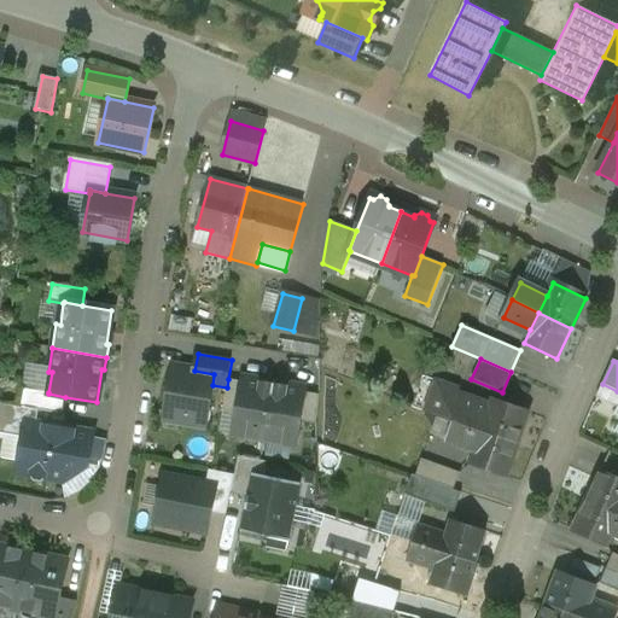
[(194,371),(174,367),(165,415),(186,419),(185,424),(205,426),(213,385),(214,374),(194,371)]
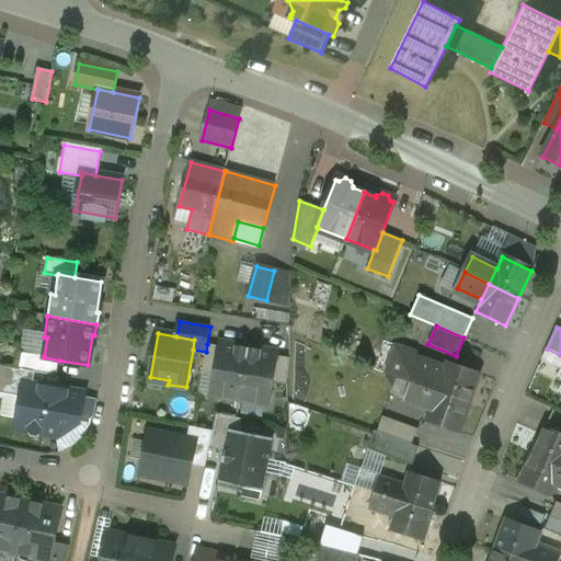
[(235,343),(228,342),(222,345),(220,345),(220,347),(215,379),(212,396),(240,401),(249,350),(238,348),(235,343)]
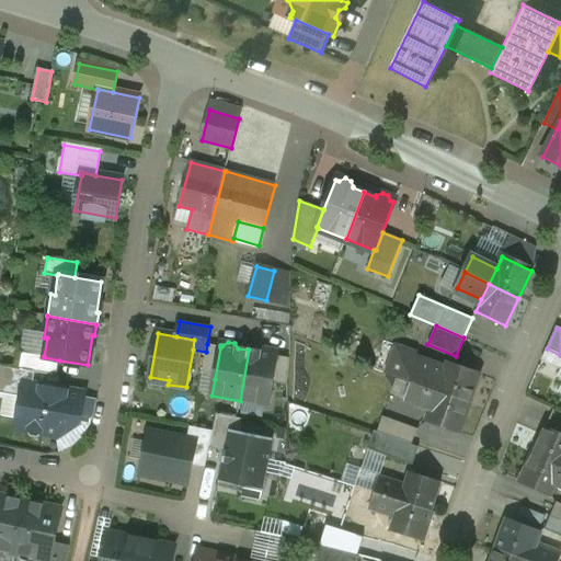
[(220,347),(207,344),(206,352),(202,377),(215,379),(220,347)]
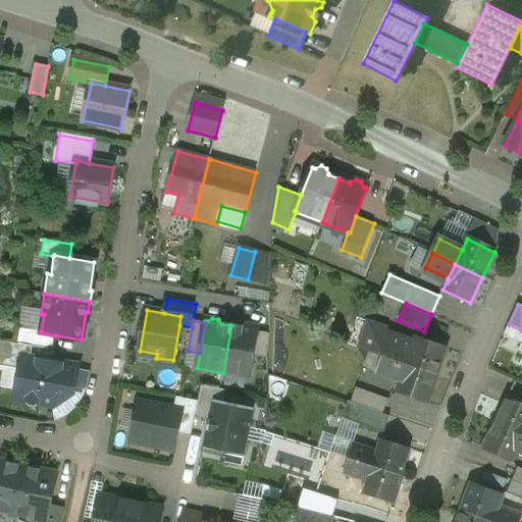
[(414,342),(387,331),(388,329),(368,322),(359,349),(383,357),(407,365),(416,342),(414,342)]
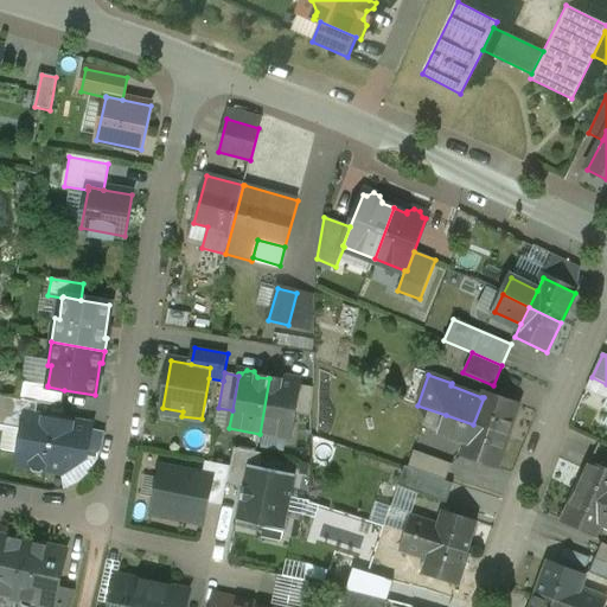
[(280,381),(269,378),(260,434),(291,439),(294,414),(299,385),(299,384),(296,383),(292,377),(286,376),(280,381)]
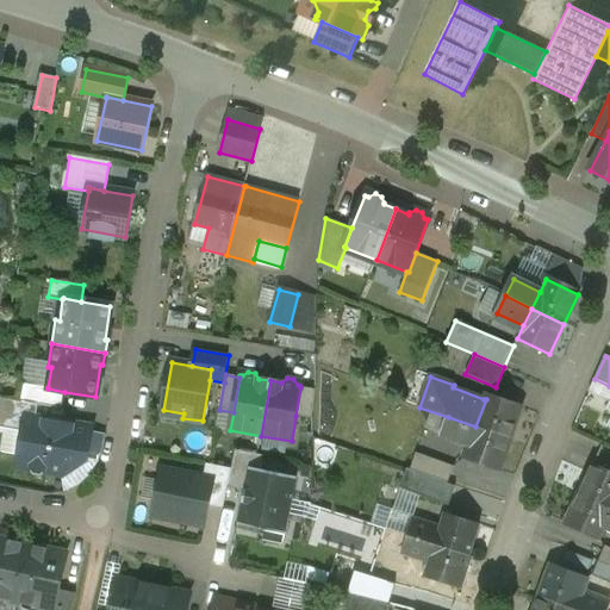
[(609,403),(609,402),(609,386),(595,379),(589,393),(609,403)]
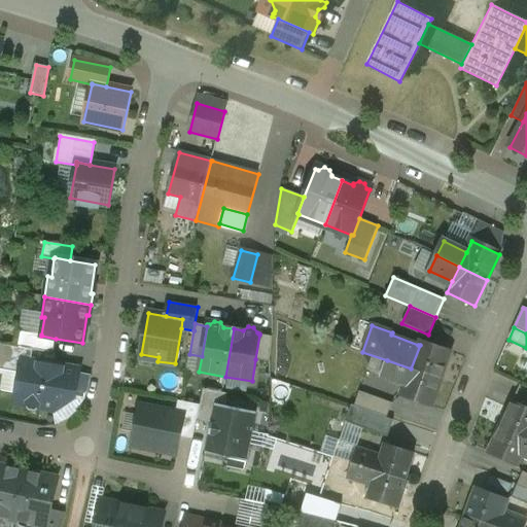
[(41,335),(20,330),(18,347),(0,343),(0,344),(33,350),(54,354),(56,339),(41,336),(41,335)]
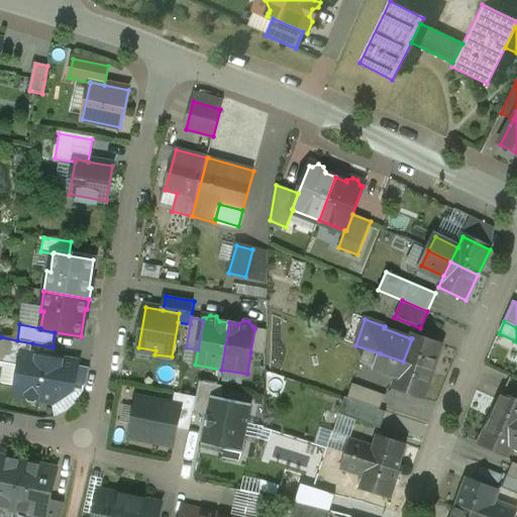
[(268,330),(254,328),(250,352),(265,354),(268,330)]
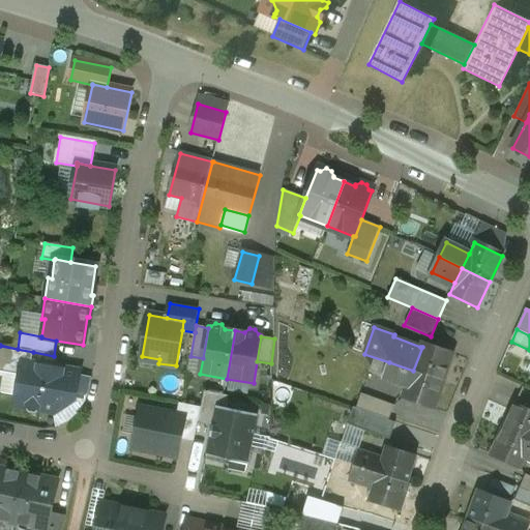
[(453,353),(422,343),(420,347),(422,347),(413,371),(443,381),(453,353)]
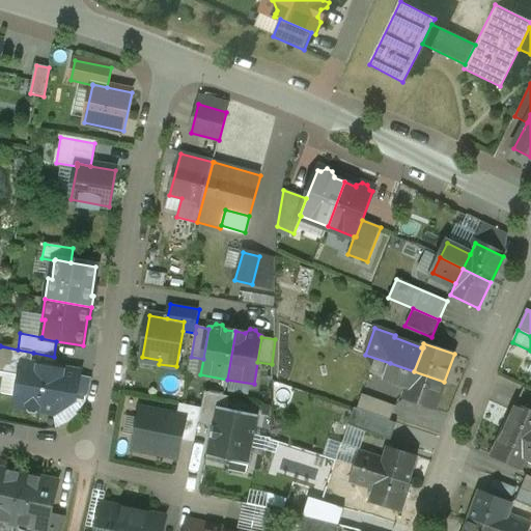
[(33,353),(0,346),(0,371),(21,375),(23,363),(31,365),(33,353)]
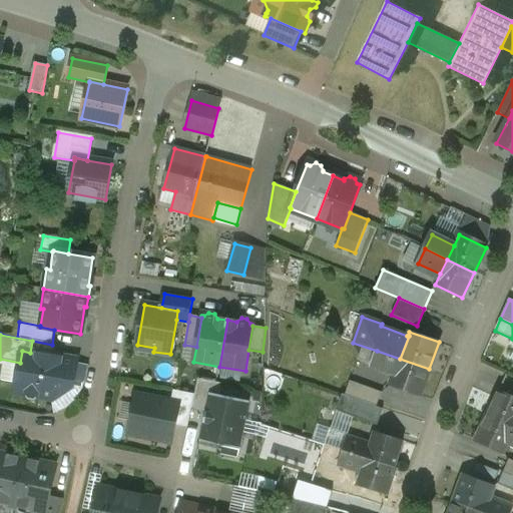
[(30,353),(22,351),(20,363),(14,393),(53,399),(73,386),(77,361),(30,353)]
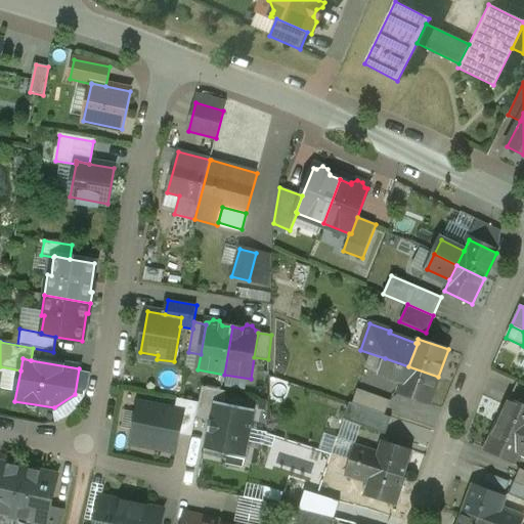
[(408,366),(385,358),(379,374),(403,382),(408,366)]
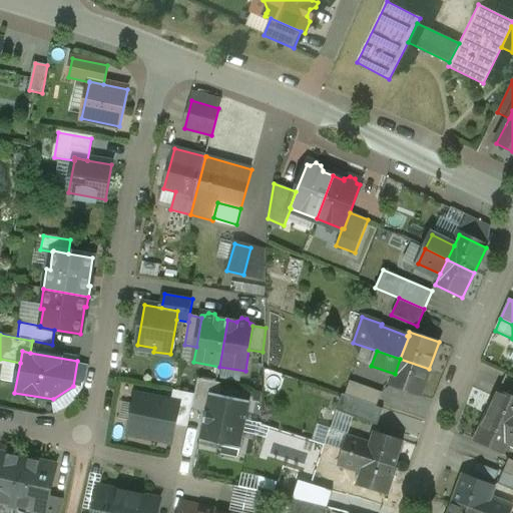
[(429,369),(400,359),(395,374),(391,385),(420,395),(429,369)]
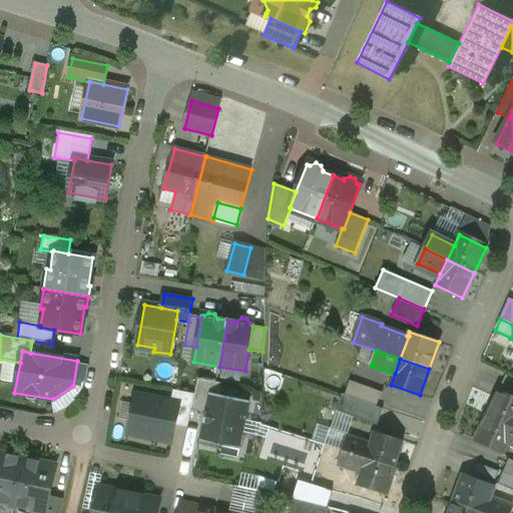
[(221,384),(198,379),(194,395),(192,409),(205,411),(209,394),(219,395),(221,384)]
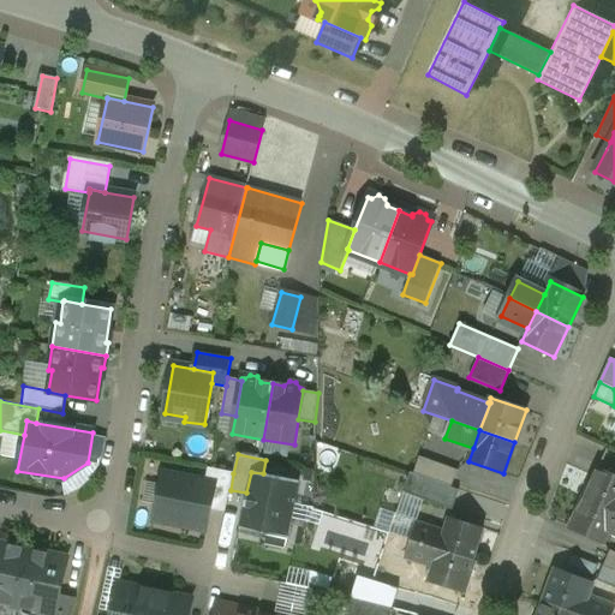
[(233,473),(208,467),(206,482),(215,483),(209,511),(225,514),(231,490),(233,473)]
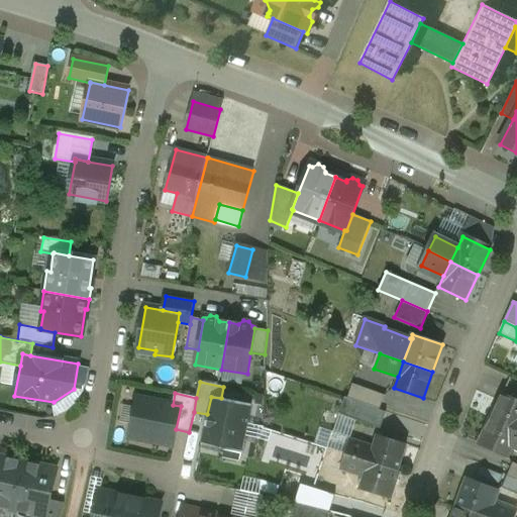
[(516,400),(503,394),(492,420),(516,431),(516,400)]
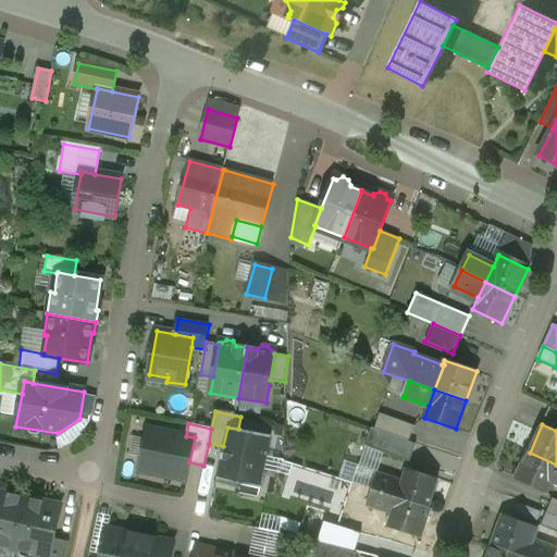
[(238,429),(227,428),(223,446),(217,480),(260,489),(271,436),(238,429)]
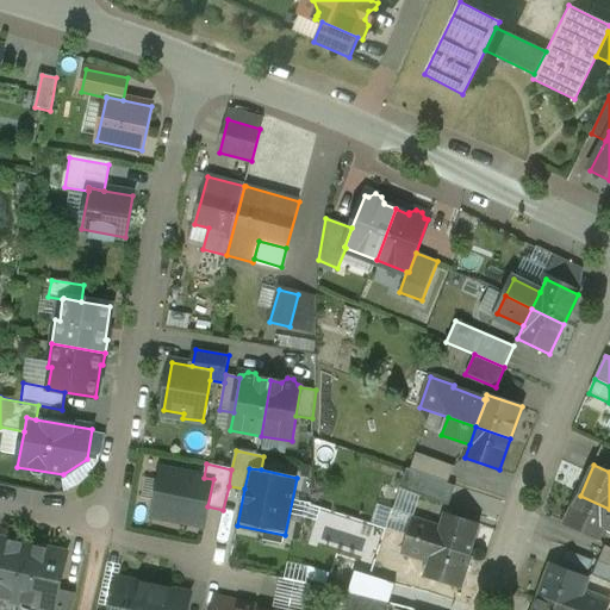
[(204,478),(162,470),(153,516),(204,527),(207,506),(213,479),(204,478)]
